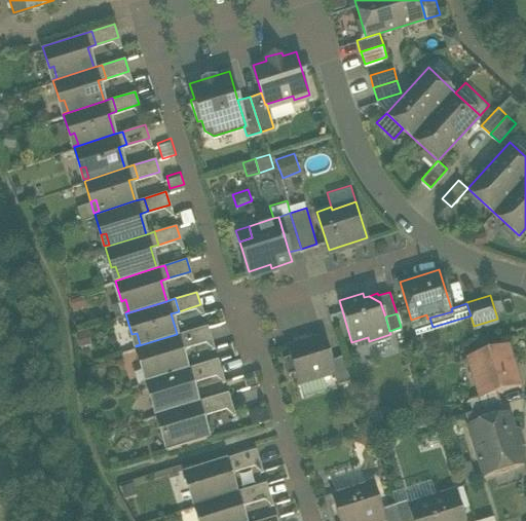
[(433,327),(429,318),(427,319),(426,314),(411,320),(412,324),(413,323),(416,332),(433,327)]
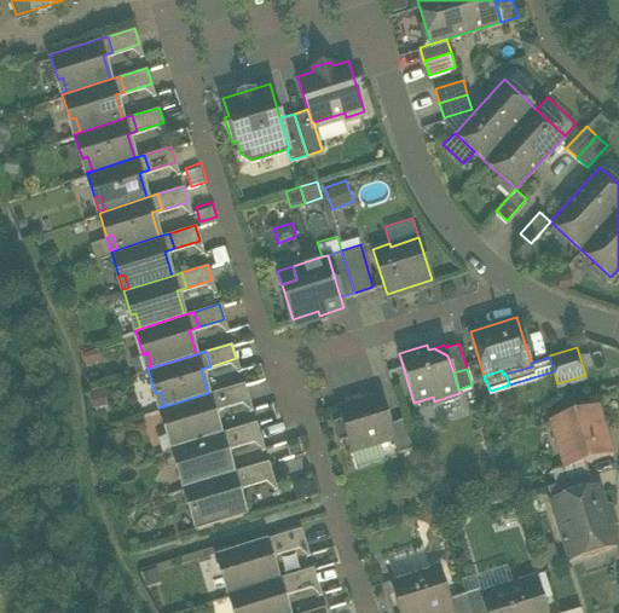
[(218,389),(223,405),(248,398),(243,382),(218,389)]
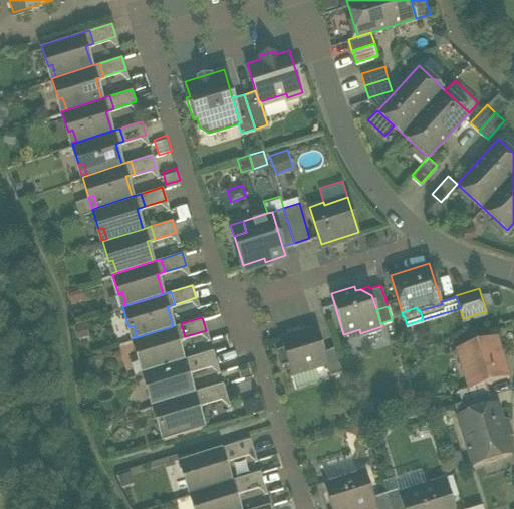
[(181,323),(173,326),(133,338),(139,359),(144,357),(147,368),(143,370),(143,371),(183,358),(177,339),(185,336),(181,323)]
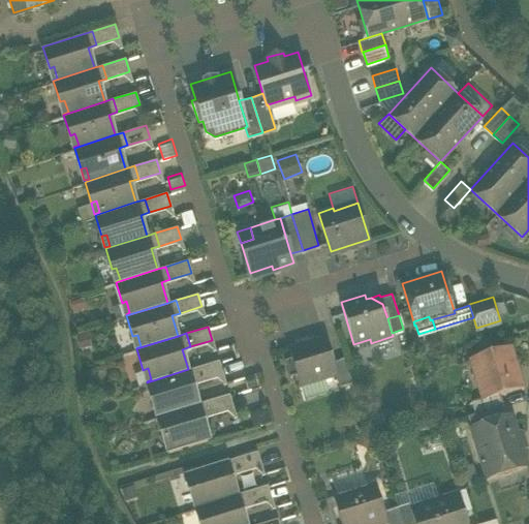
[(297,373),(300,383),(301,383),(305,397),(330,390),(324,376),(336,372),(337,372),(333,360),(325,336),(288,347),(291,358),(285,360),(290,375),(297,373)]
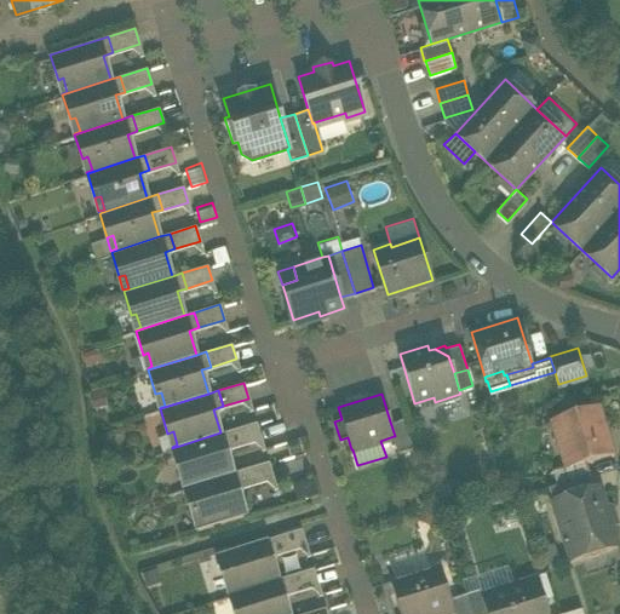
[(561,447),(567,465),(585,459),(612,451),(597,406),(555,418),(563,446),(561,447)]
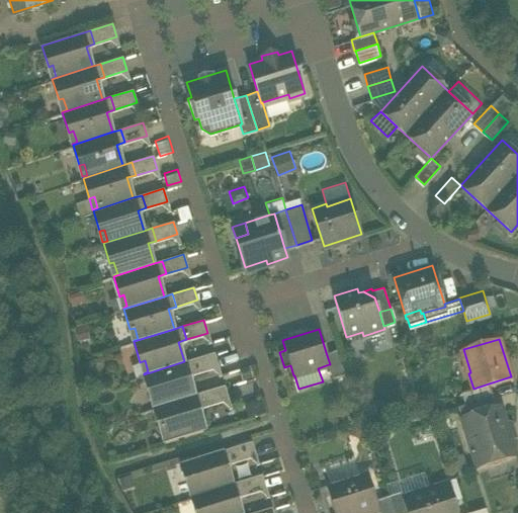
[(329,364),(333,376),(345,372),(337,349),(326,352),(330,364),(329,364)]
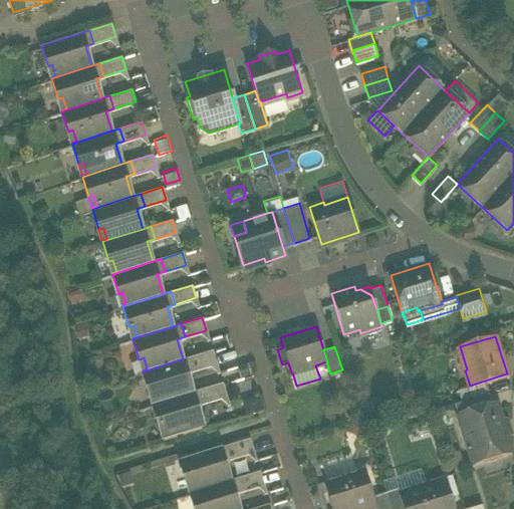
[(191,356),(195,368),(216,362),(212,349),(191,356)]
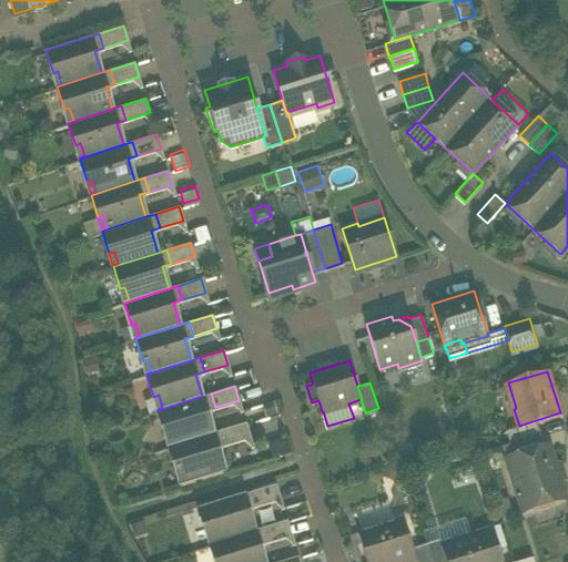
[(211,394),(202,396),(158,410),(164,432),(170,431),(173,443),(169,445),(169,446),(213,432),(206,410),(215,407),(211,394)]
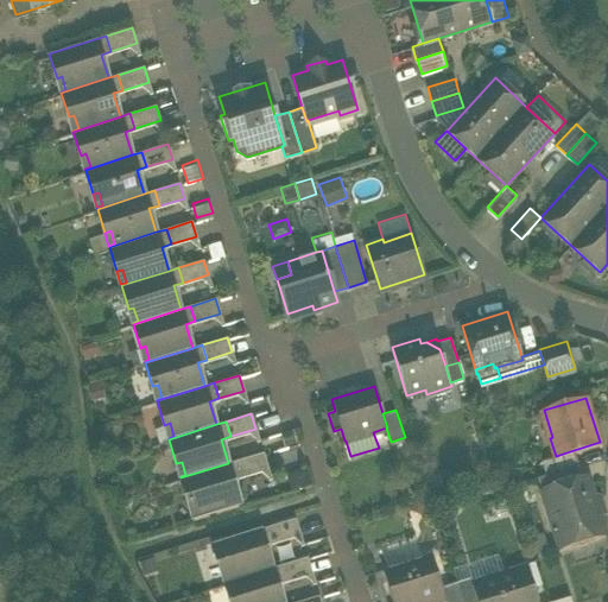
[(164,425),(169,438),(173,436),(170,423),(164,425)]
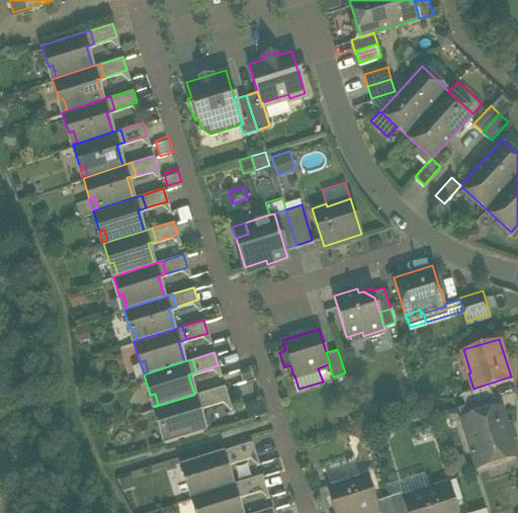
[(226,380),(251,377),(250,364),(225,368),(226,380)]
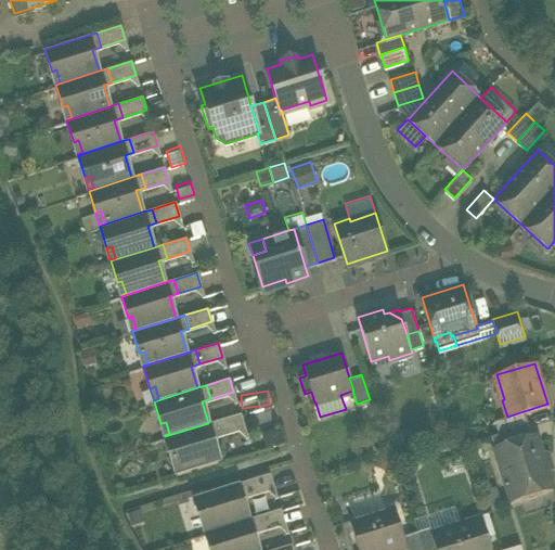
[(495,420),(500,433),(527,424),(524,411),(507,417),(495,420)]
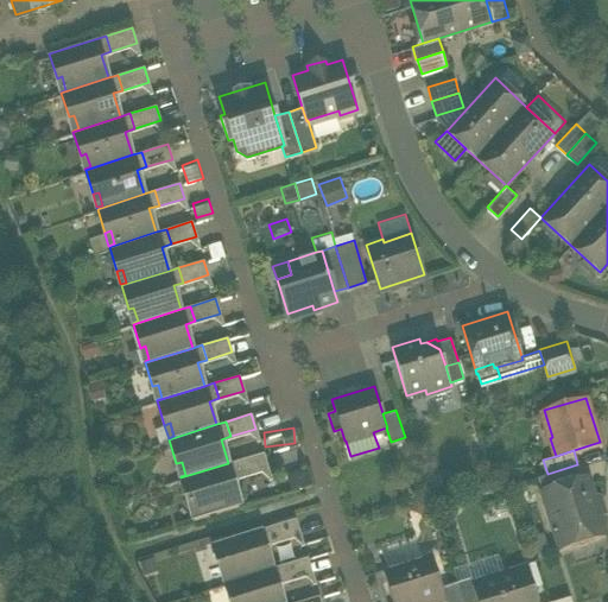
[(238,460),(242,475),(267,467),(263,451),(238,460)]
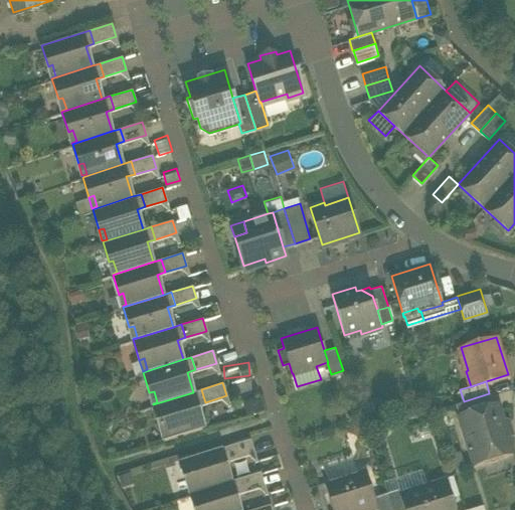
[(201,389),(193,392),(153,404),(159,425),(164,423),(167,435),(163,436),(163,438),(203,426),(197,404),(205,402),(201,389)]
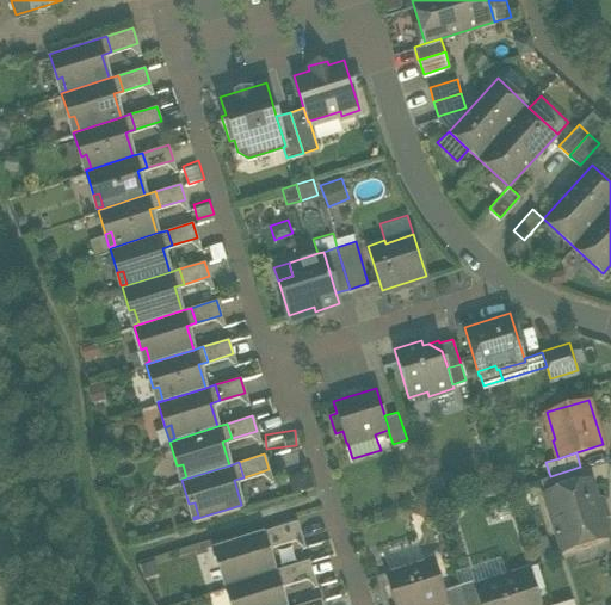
[(581,467),(580,467),(550,476),(541,479),(544,493),(585,481),(581,467)]
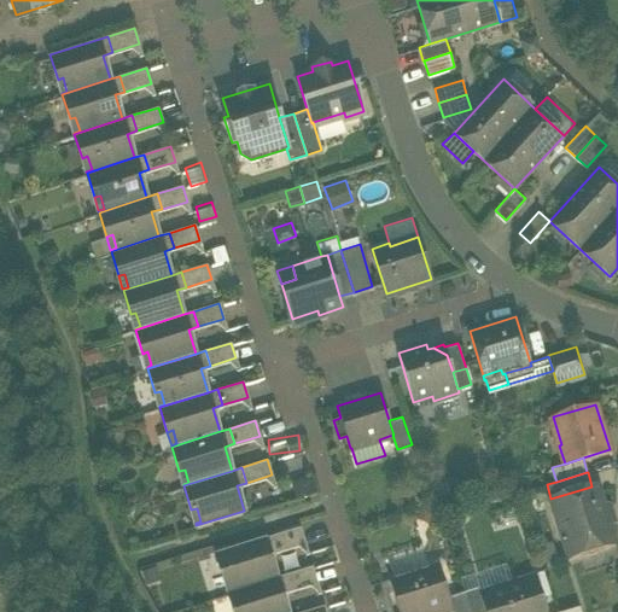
[(316,491),(310,473),(291,479),(296,497),(316,491)]
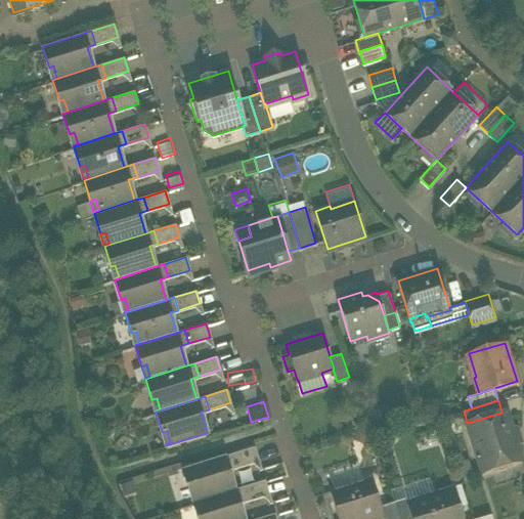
[(467,423),(482,471),(521,459),(516,441),(512,428),(507,411),(501,413),(467,423)]
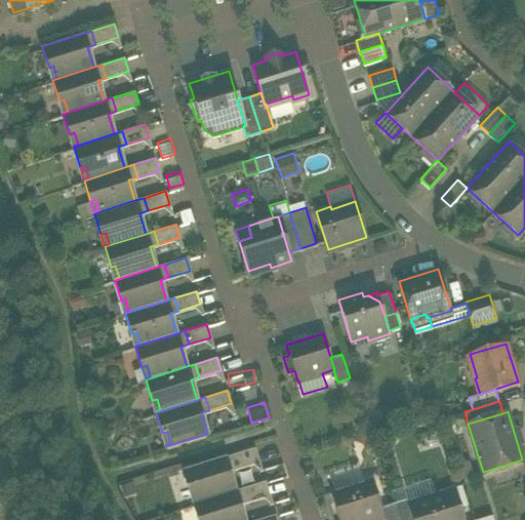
[(518,427),(513,429),(517,442),(523,441),(518,427)]
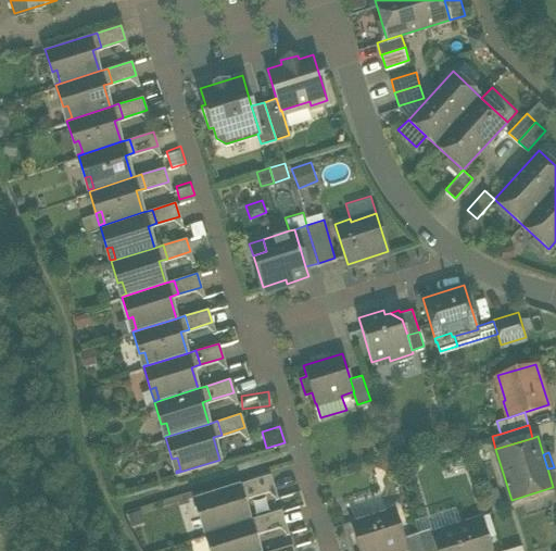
[(172,459),(176,471),(180,470),(177,458),(172,459)]
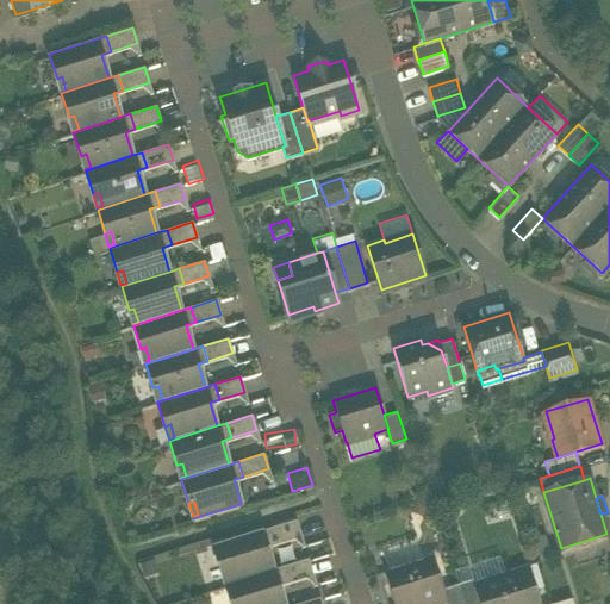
[(271,527),(275,542),(300,535),(296,520),(271,527)]
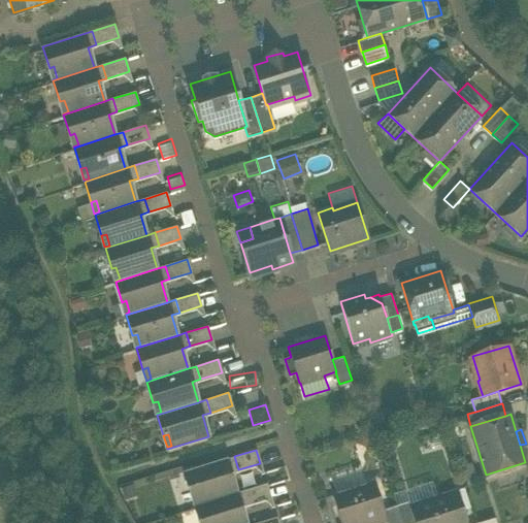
[(185,471),(195,505),(236,492),(230,472),(238,469),(234,456),(185,471)]
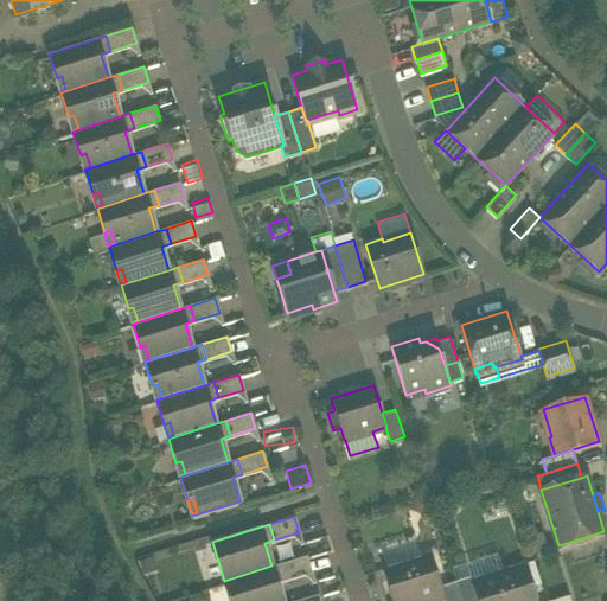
[(550,549),(543,529),(530,534),(537,552),(550,549)]
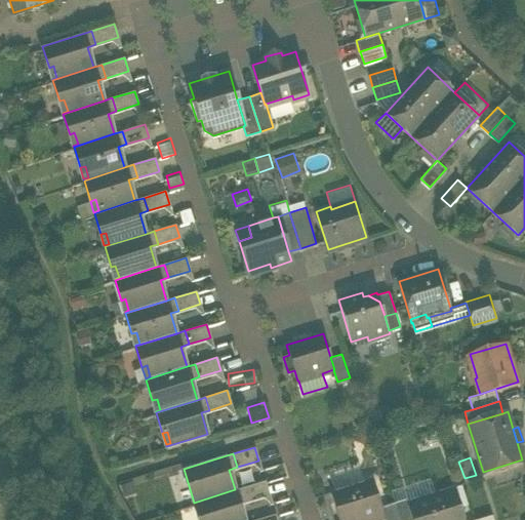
[(330,474),(334,488),(364,479),(359,465),(330,474)]
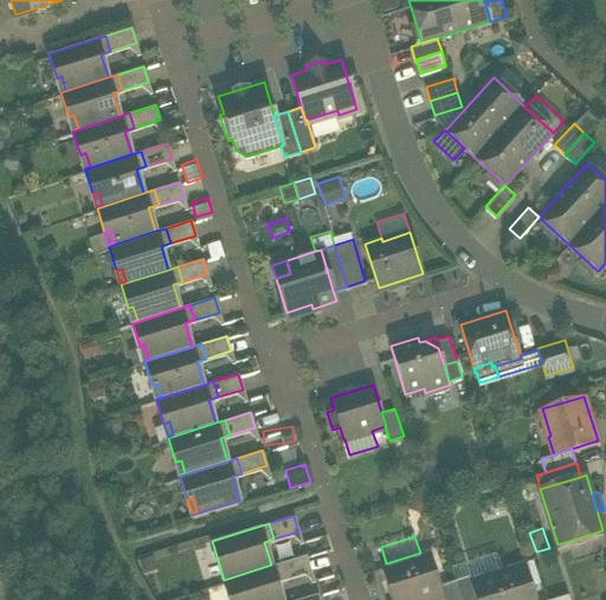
[(382,565),(392,599),(433,599),(443,598),(444,597),(439,584),(429,550),(420,553),(386,563),(382,565)]
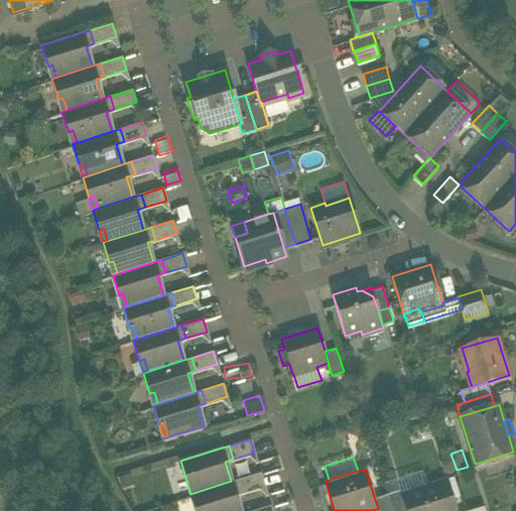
[(385,481),(388,492),(400,489),(401,493),(427,485),(422,469),(385,481)]
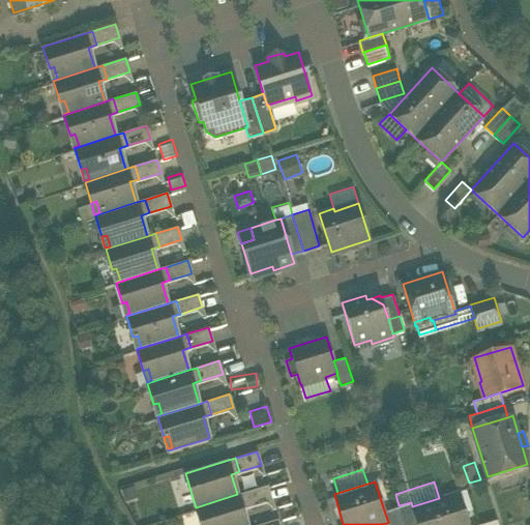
[(245,492),(249,505),(272,498),(268,485),(245,492)]
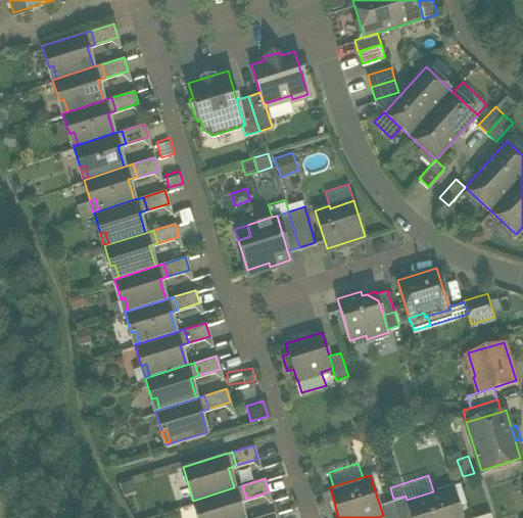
[(242,485),(234,487),(193,501),(198,517),(243,517),(238,501),(246,499),(242,485)]
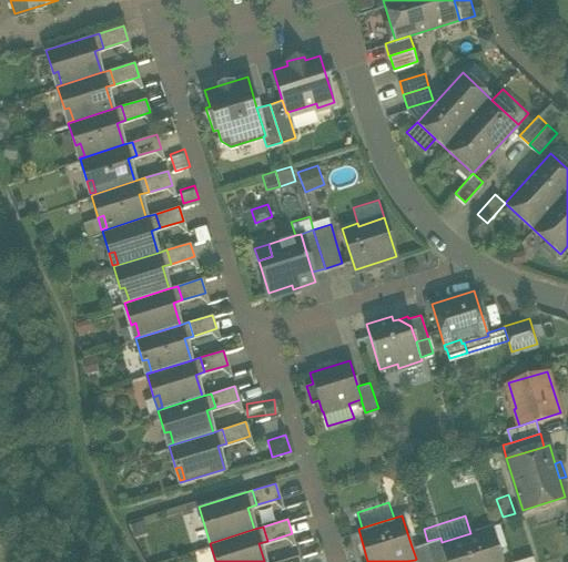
[(447,561),(501,561),(492,527),(470,533),(442,542),(447,561)]
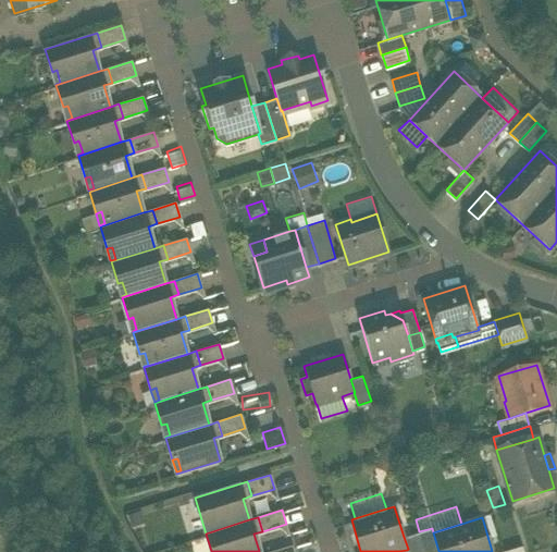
[(432,528),(419,531),(425,551),(438,551),(433,532),(432,528)]
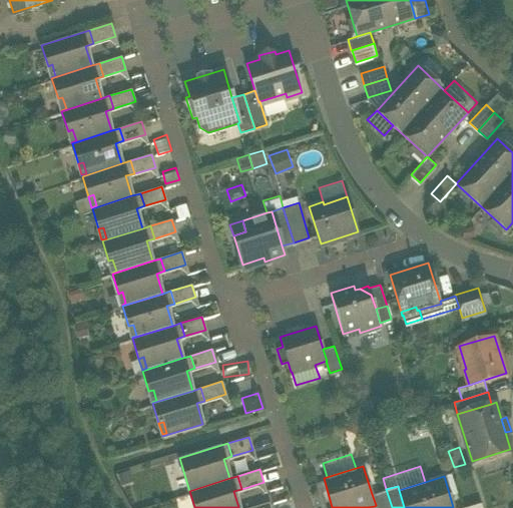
[(375,507),(392,507),(386,489),(372,494),(376,505),(375,506),(375,507)]
